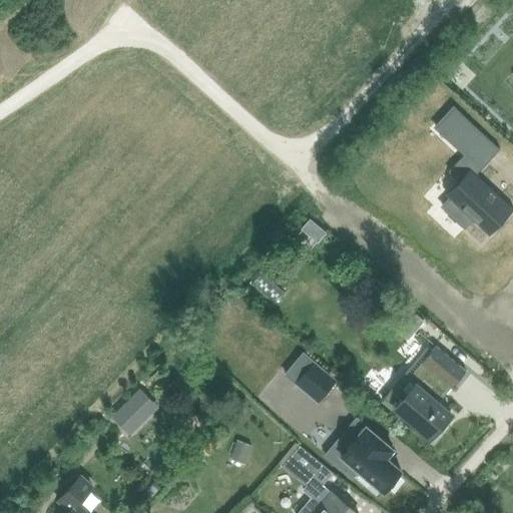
[(455,106),(436,127),(465,153),(476,164),(478,166),(496,147),(499,150),(500,149),(455,106)]
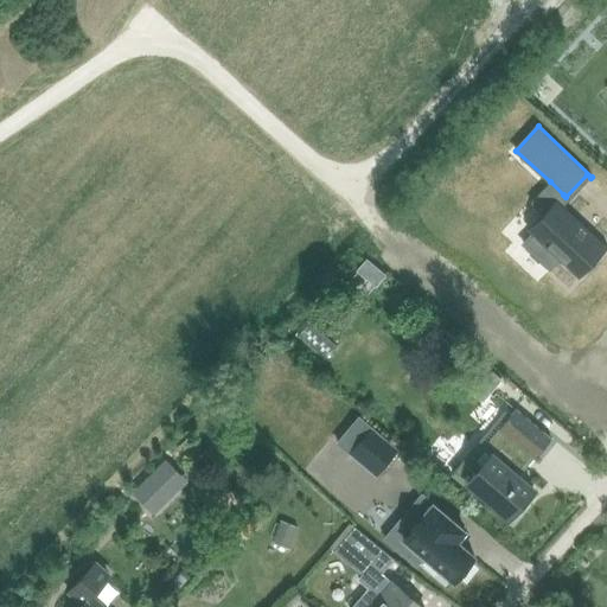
[(534,235),(525,244),(551,269),(550,270),(551,272),(561,261),(579,276),(606,247),(558,202),(530,231),(534,235)]
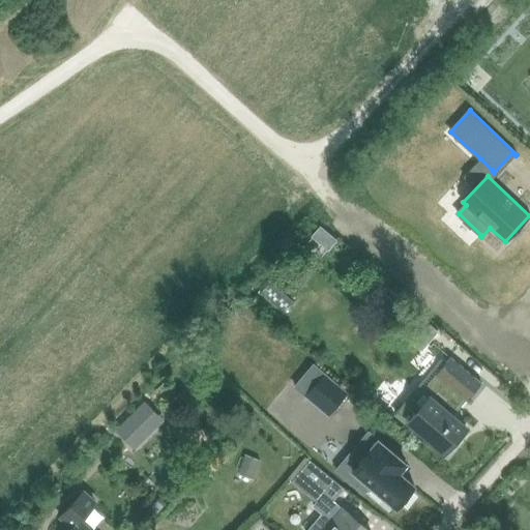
[(418,387),(395,414),(408,424),(410,422),(445,451),(452,442),(457,445),(466,433),(463,430),(465,427),(450,415),(465,399),(467,401),(481,383),(450,357),(422,391),(418,387)]
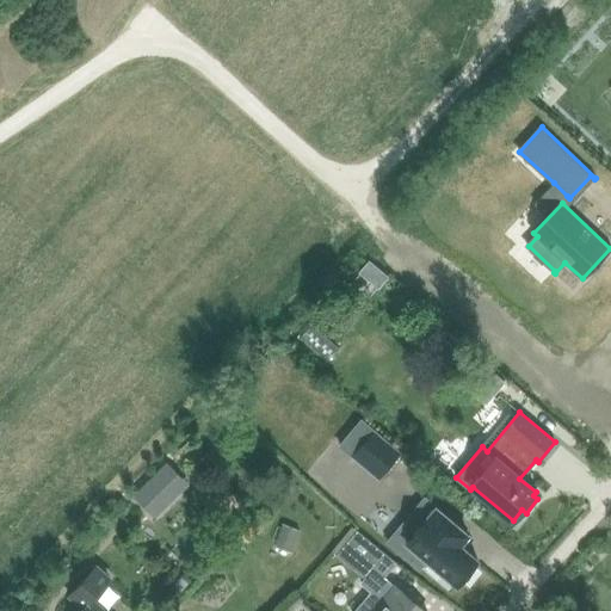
[(362,420),(340,446),(378,479),(400,454),(362,420)]
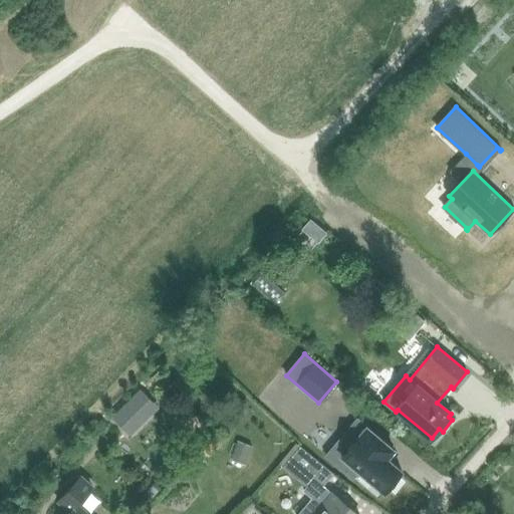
[(181,372),(171,383),(177,390),(187,379),(181,372)]
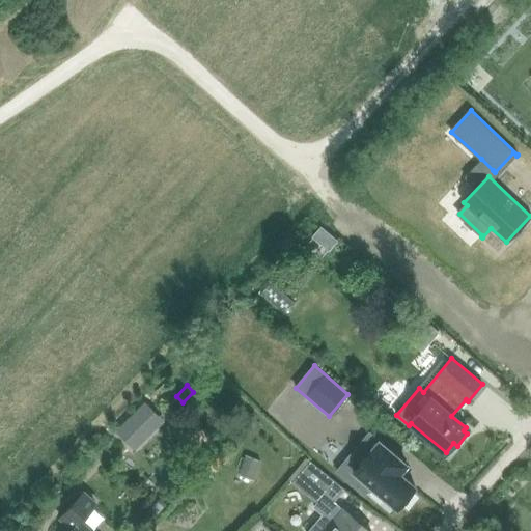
[(360,463),(346,479),(364,494),(371,486),(397,508),(415,487),(399,474),(407,465),(368,432),(350,455),(360,463)]
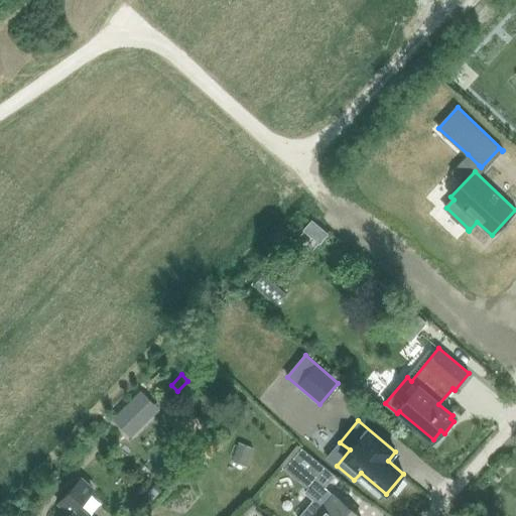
[(240,442),(234,457),(247,463),(253,448),(240,442)]
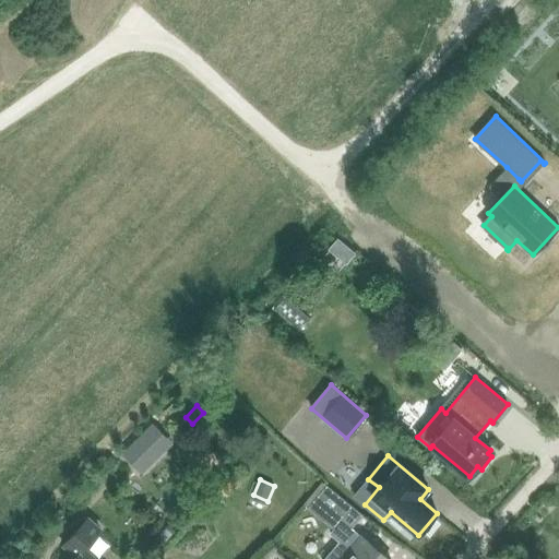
[(358,510),(328,485),(308,508),(337,533),(345,523),(352,528),(363,515),(357,510),(358,510)]
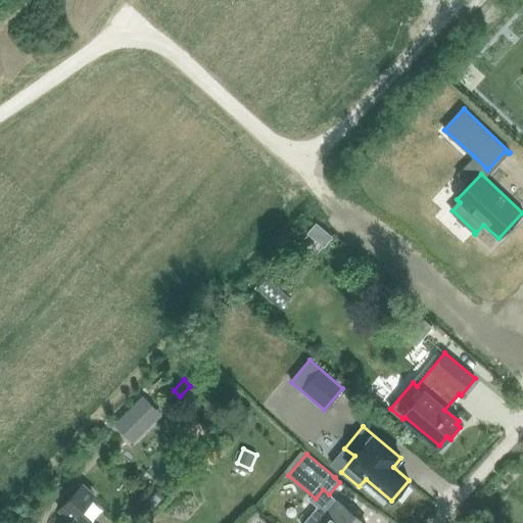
[(59,511),(72,521),(69,522),(88,522),(80,515),(94,497),(82,486),(59,511)]
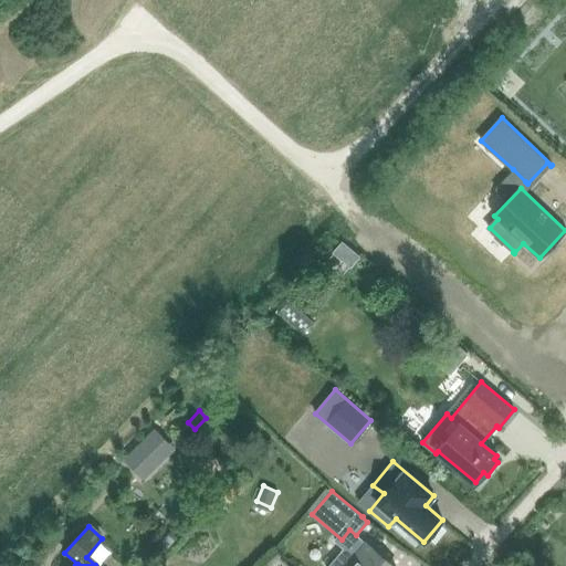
[(170,531),(158,544),(165,549),(177,536),(170,531)]
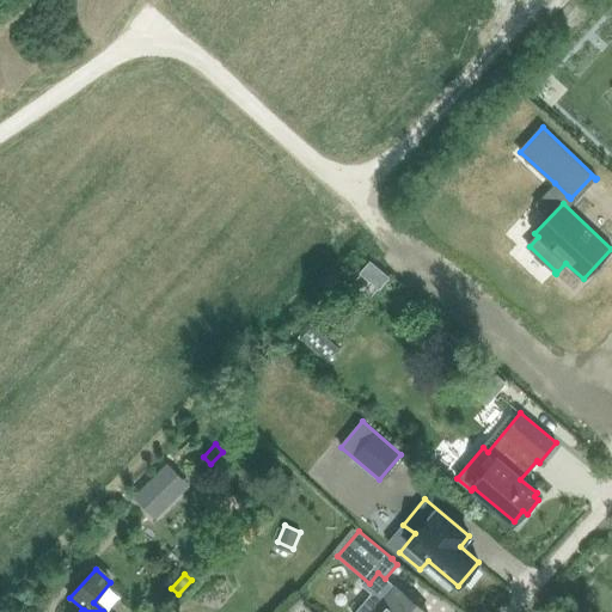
[(373,589),(354,611),(424,611),(395,586),(387,595),(384,599),(378,594),(373,589)]
